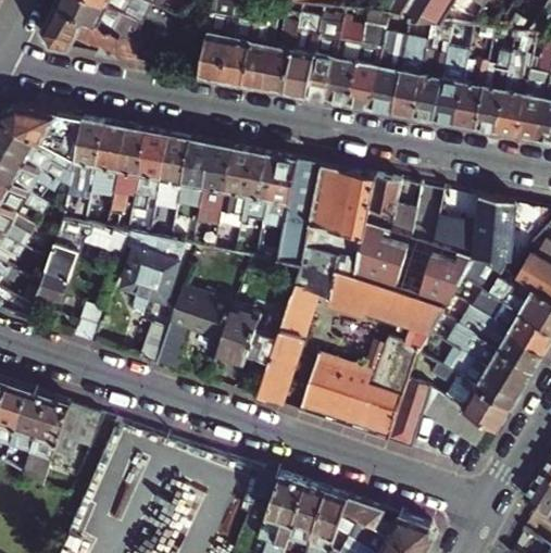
[(137,24),(87,0),(55,0),(52,7),(117,39),(132,46),(136,29),(137,24)]
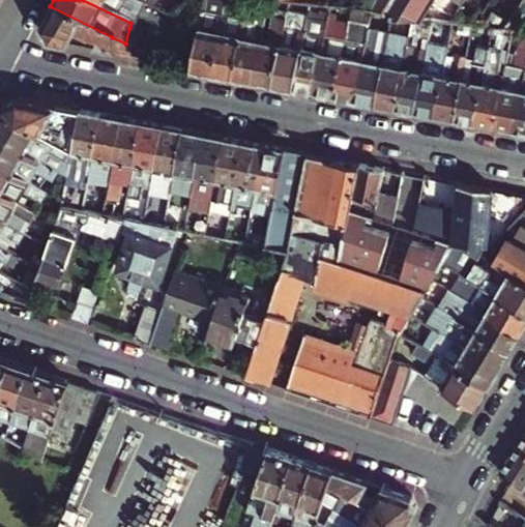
[(83,0),(130,23),(135,2),(129,0),(83,0)]
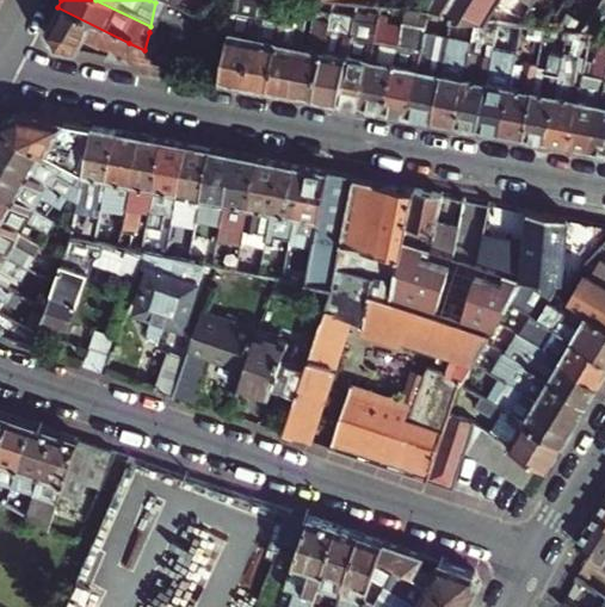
[(244,0),(241,18),(228,16),(215,84),(239,88),(252,20),(255,5),(255,0),(244,0)]
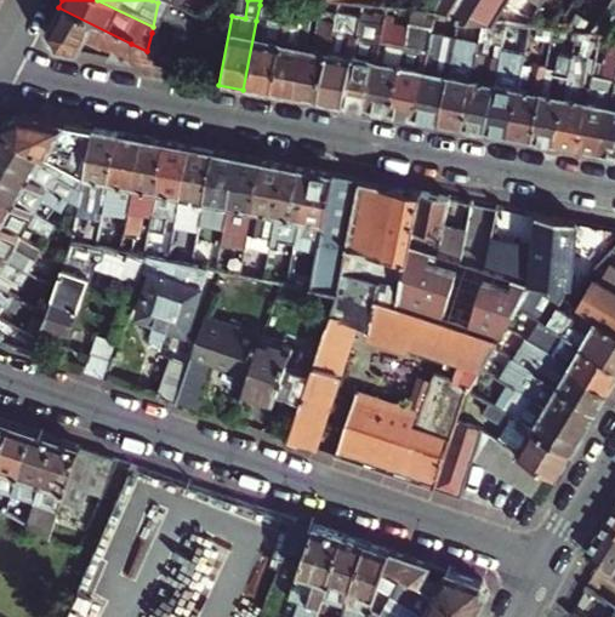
[(437,0),(431,10),(456,13),(455,21),(489,24),(504,0),(437,0)]
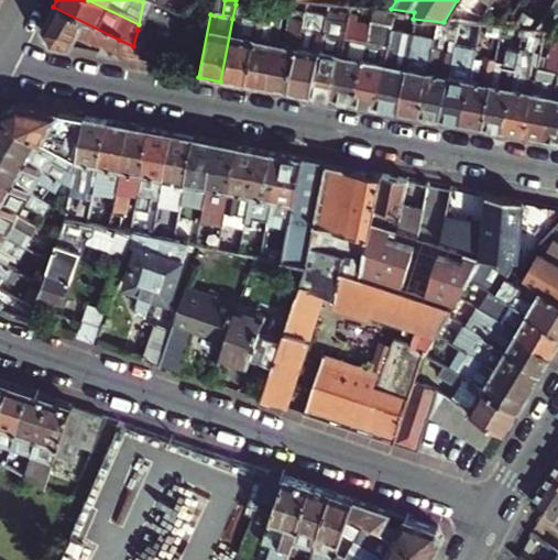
[(339,26),(325,23),(310,98),(332,102),(348,25),(351,7),(343,6),(339,26)]
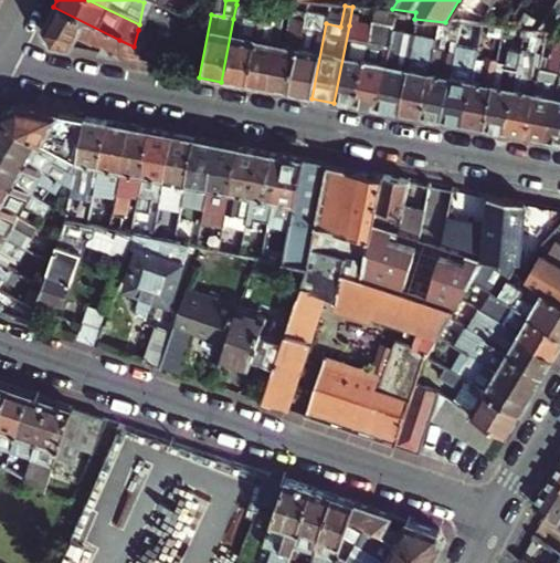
[(119,40),(53,7),(40,32),(48,49),(64,52),(72,40),(97,52),(93,58),(115,62),(119,40)]
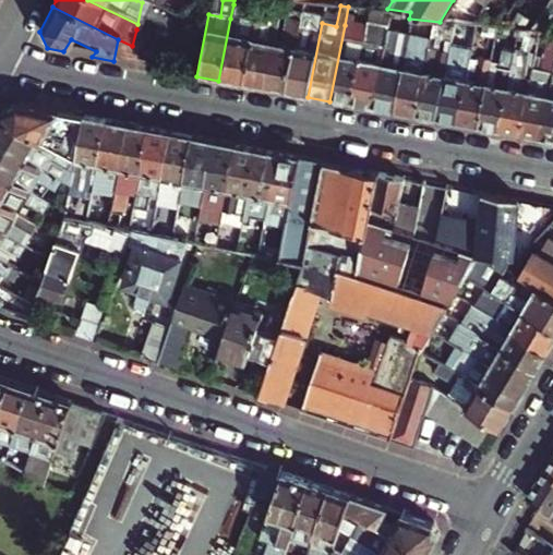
[(265,89),(273,47),(266,46),(272,19),(254,15),(253,23),(239,85),(265,89)]
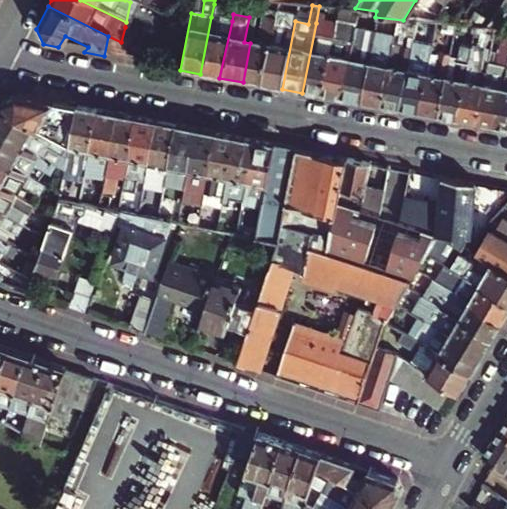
[(356,14),(354,22),(373,25),(375,17),(356,14)]
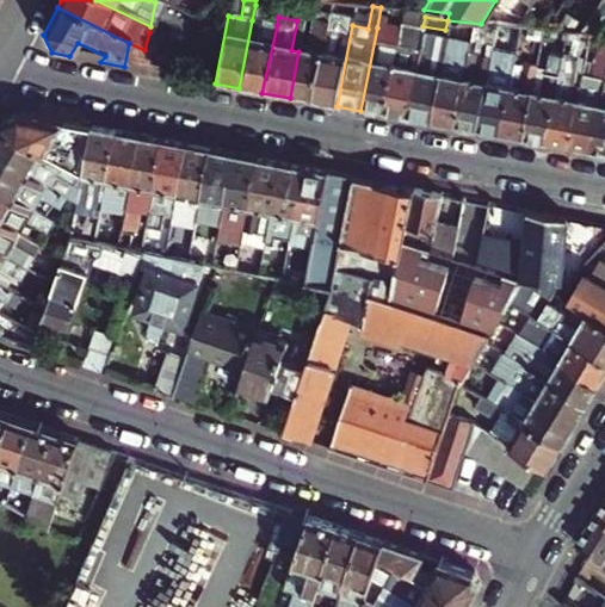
[(261,93),(277,25),(252,20),(239,88),(261,93)]
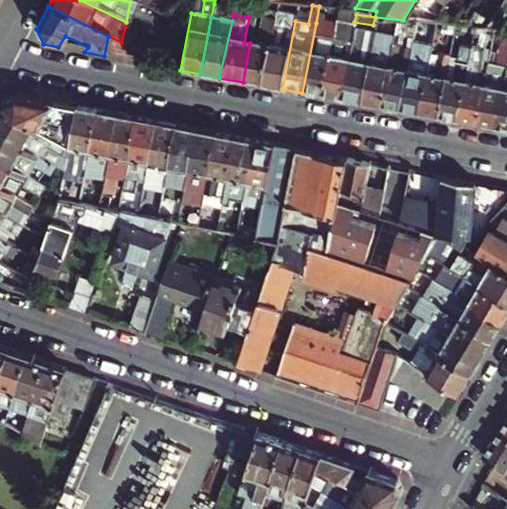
[(280,31),(274,29),(262,86),(282,89),(295,21),(283,18),(280,31)]
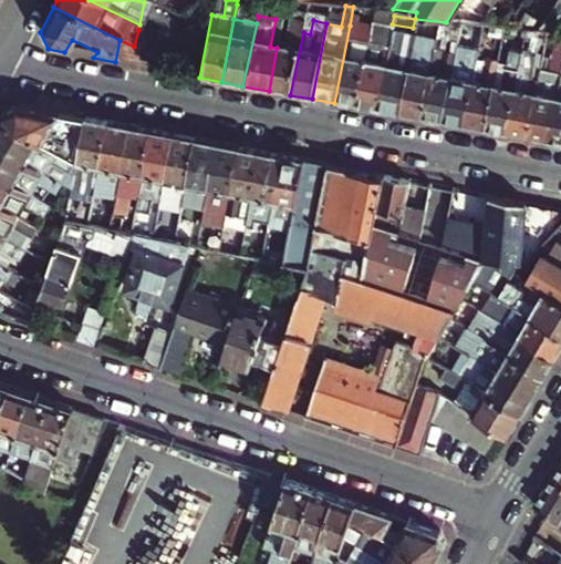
[(283,49),(277,48),(269,91),(290,95),(303,32),(304,23),(289,21),(283,49)]
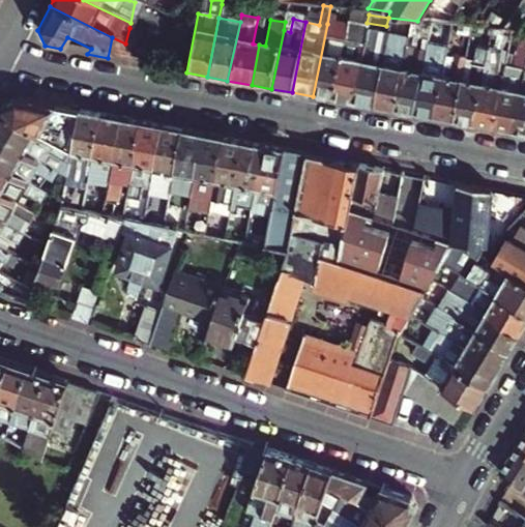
[(333,25),(327,24),(313,96),(332,100),(343,41),(330,39),(333,25)]
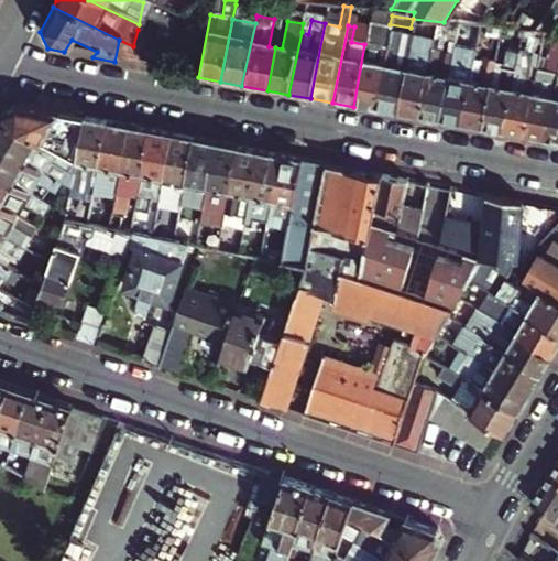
[(396,115),(408,53),(412,39),(397,36),(398,31),(392,29),(391,34),(375,111),(396,115)]
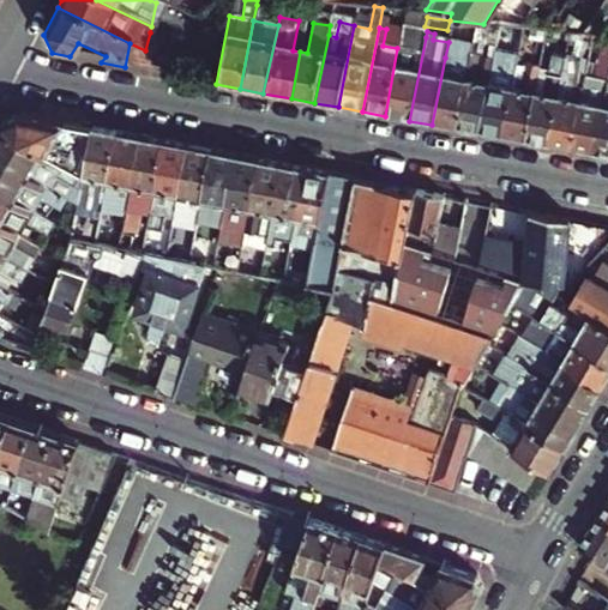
[(549,148),(558,101),(570,36),(546,34),(543,47),(551,48),(546,79),(537,77),(525,143),(549,148)]
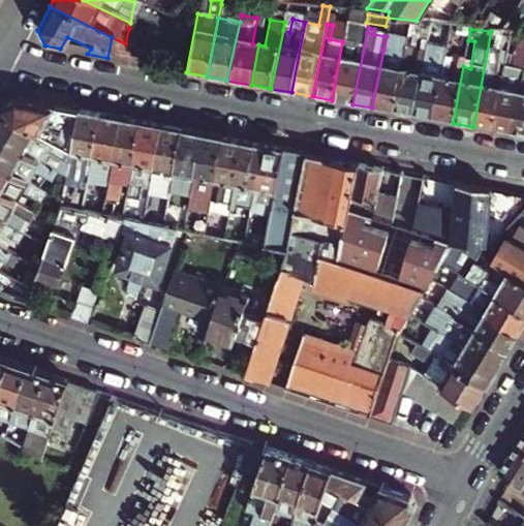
[(358,44),(342,41),(332,100),(352,104),(367,32),(360,31),(358,44)]
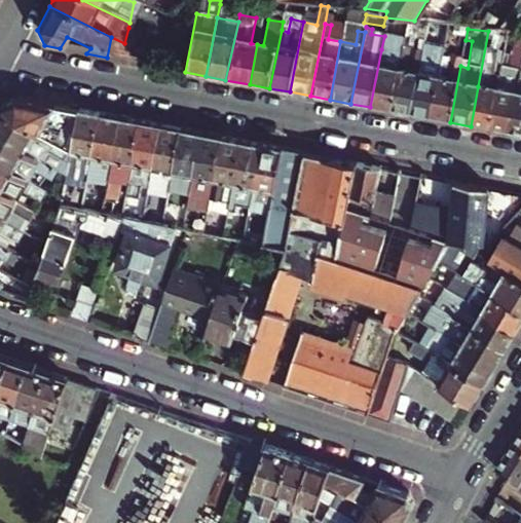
[(124,43),(111,37),(107,58),(121,60),(124,43)]
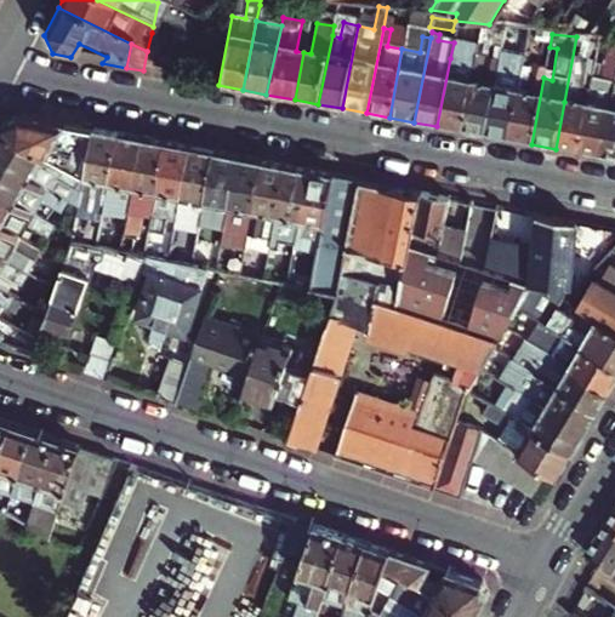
[(602,158),(614,91),(614,44),(610,69),(594,67),(592,80),(578,153),(602,158)]
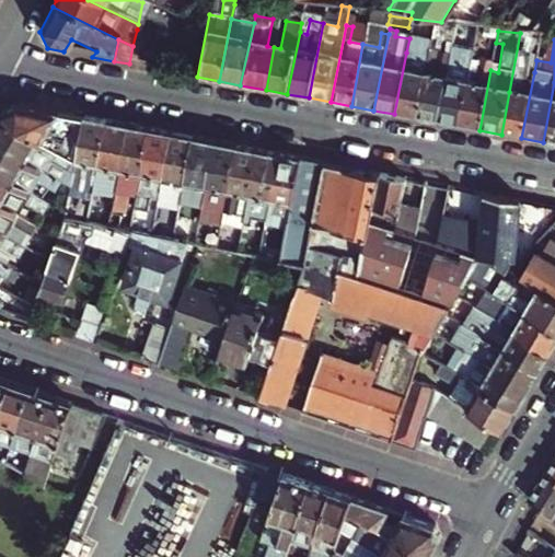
[(460,127),(467,84),(474,49),(461,47),(454,81),(447,80),(438,123),(460,127)]
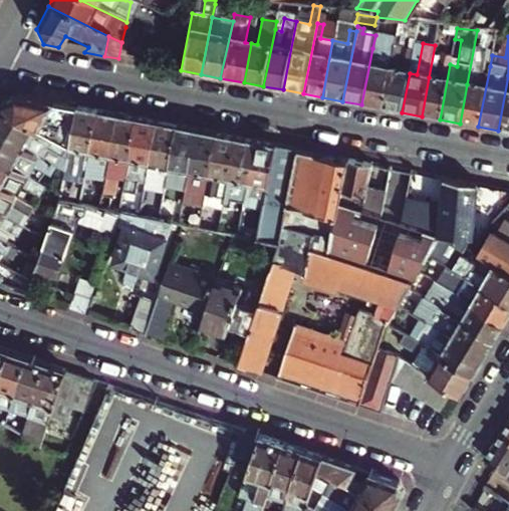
[(380,49),(372,48),(361,104),(383,108),(391,69),(395,46),(382,44),(380,49)]
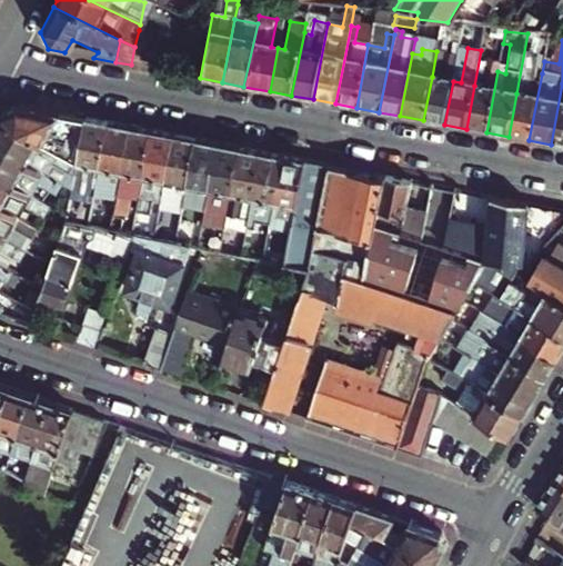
[(440,78),(432,77),(423,120),(444,125),(453,81),(458,58),(444,55),(440,78)]
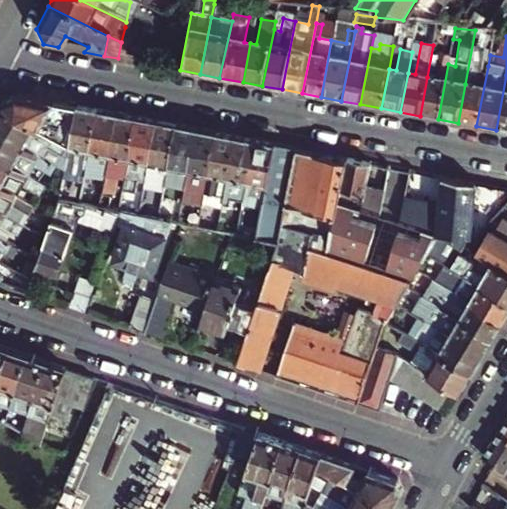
[(438,119),(448,64),(449,59),(439,57),(435,78),(427,77),(420,116),(438,119)]
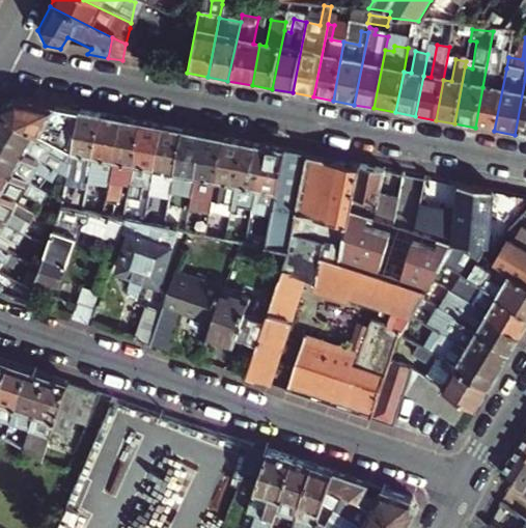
[(490,88),(482,87),(475,128),(494,131),(506,68),(494,66),(490,88)]
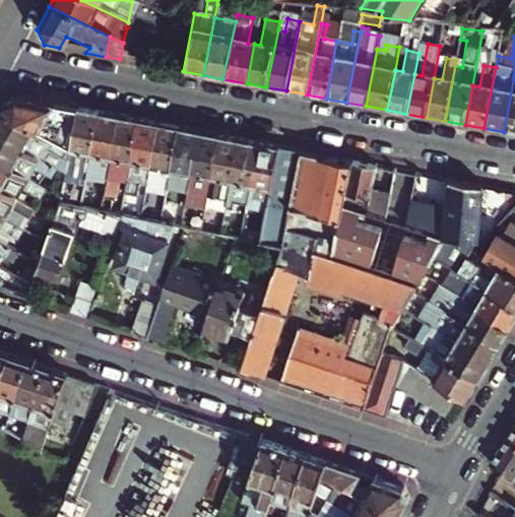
[(514,76),(504,132),(514,134),(514,76)]
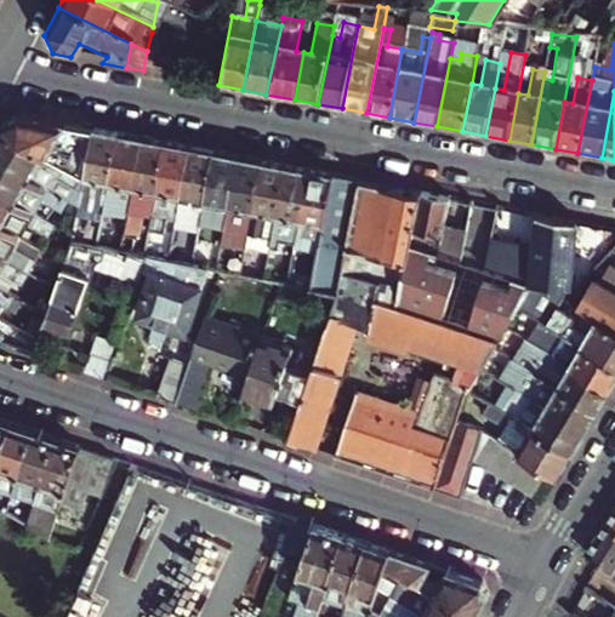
[(0,137),(78,180),(80,181),(84,160),(52,143),(61,130),(17,121),(0,127),(0,137)]
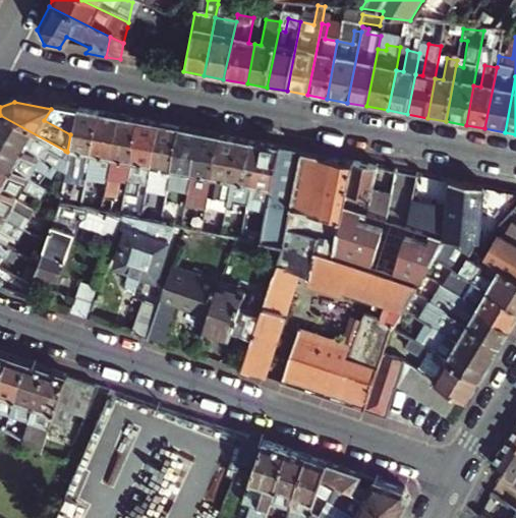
[(89,157),(96,117),(74,113),(70,134),(67,152),(63,174),(76,177),(80,156),(89,157)]
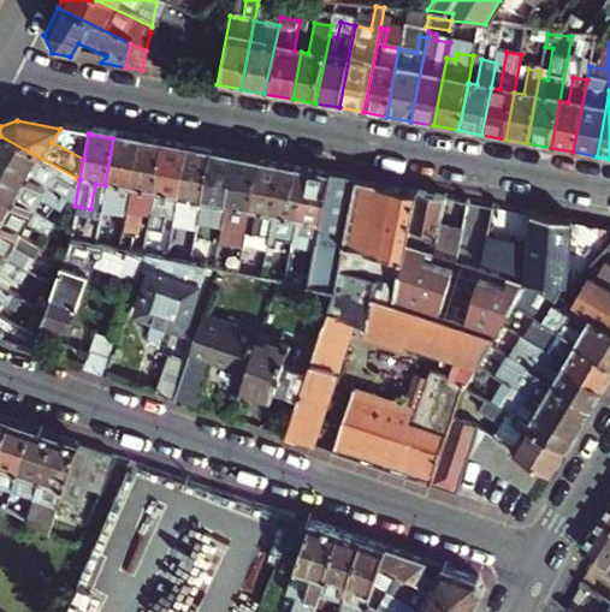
[(0,167),(45,192),(52,180),(70,191),(77,178),(0,136),(0,167)]
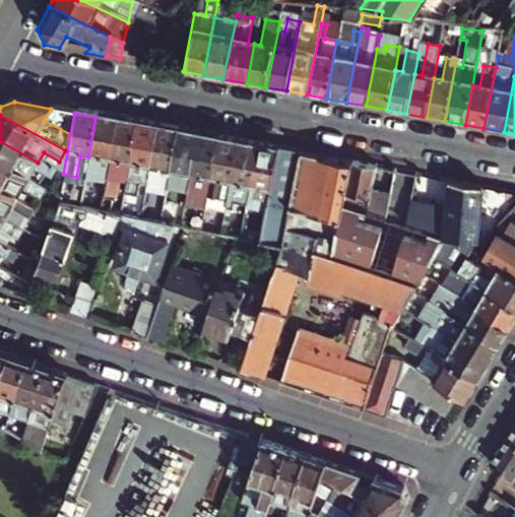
[(115,121),(95,117),(88,156),(80,198),(90,200),(93,180),(97,181),(98,176),(105,177),(115,121)]
